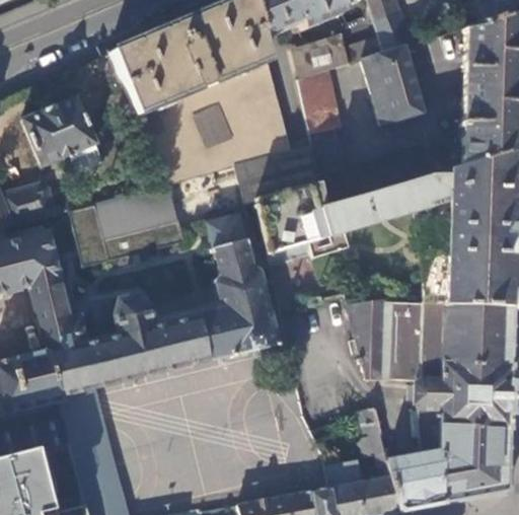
[(261,39),(249,0),(230,0),(106,52),(161,182),(234,162),(290,147),(261,39)]
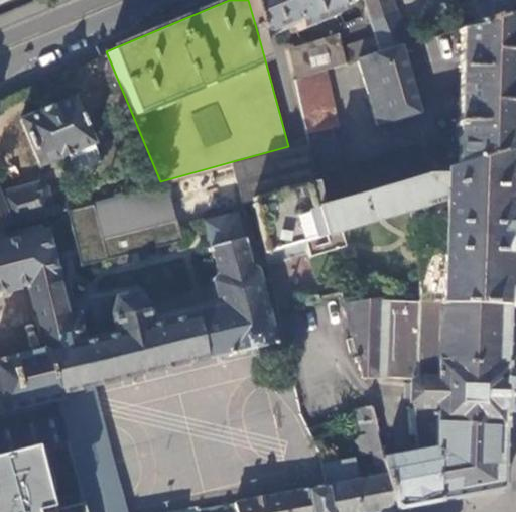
[(370,11),(366,0),(248,0),(259,38),(290,26),(292,31),(342,12),(339,6),(353,0),(359,0),(363,14),(370,11)]
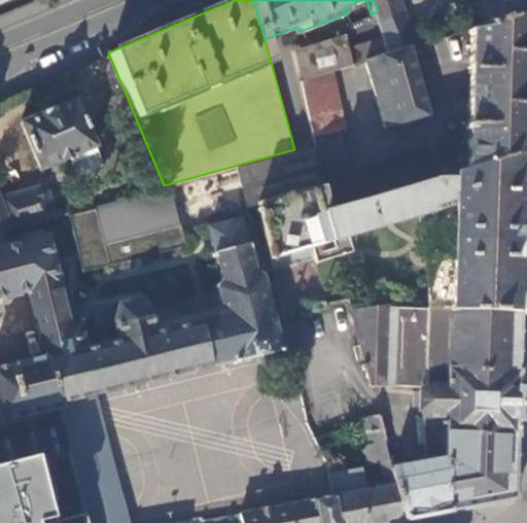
[(402,9),(398,0),(374,0),(378,11),(380,18),(402,9)]
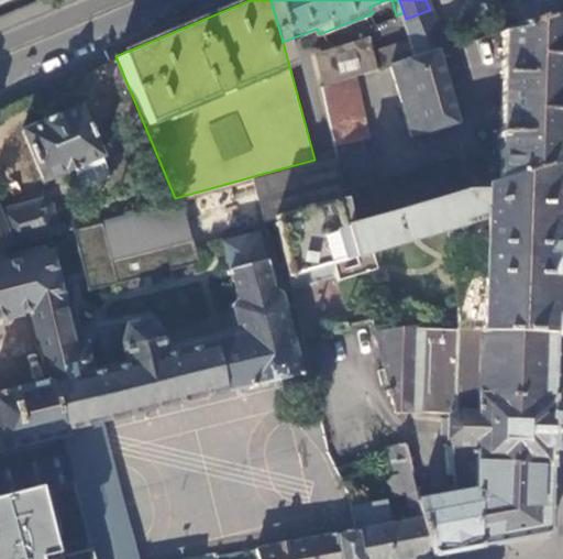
[(515,0),(522,23),(562,12),(562,0),(515,0)]
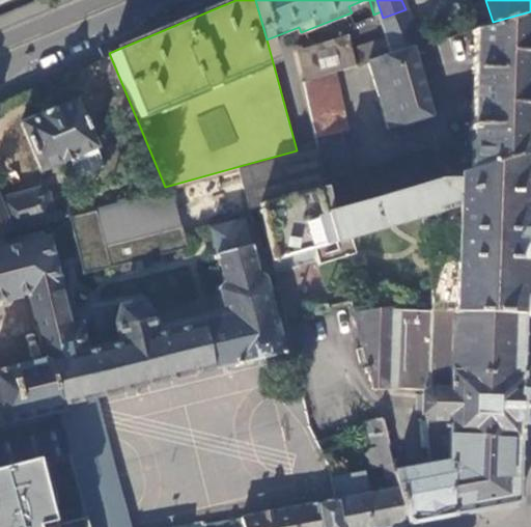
[(457,173),(530,150),(530,11),(493,22),(476,26),(472,142),(437,153),(435,146),(367,166),(369,170),(354,174),(344,128),(350,127),(337,68),(303,79),(301,86),(316,146),(335,209),(456,172),(457,173)]
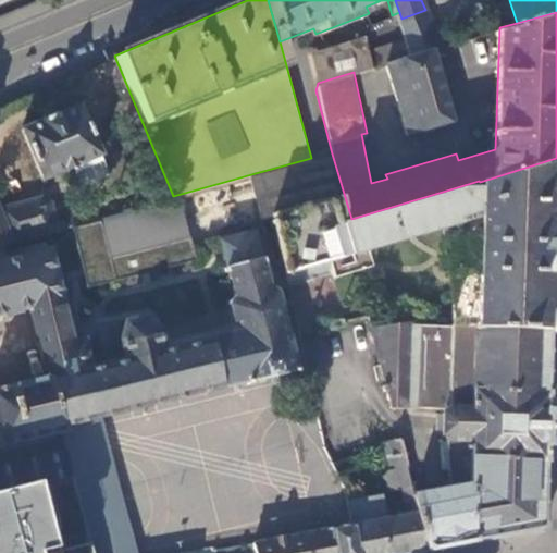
[(354,72),(376,65),(371,50),(367,34),(327,46),(318,49),(314,45),(311,46),(318,83),(354,72)]
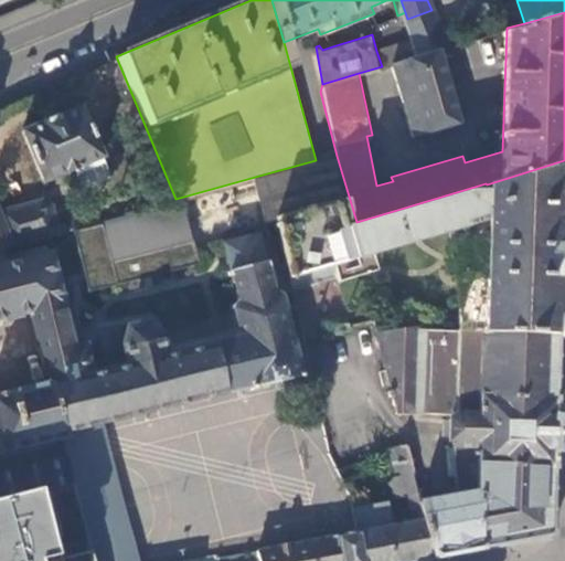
[(394,63),(418,55),(413,39),(376,51),(382,66),(382,67),(394,63)]
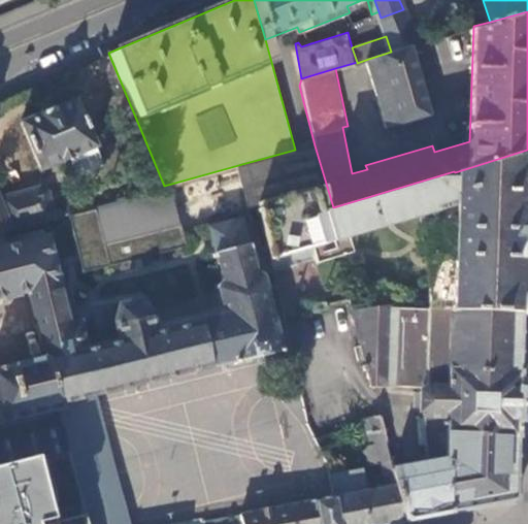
[(430,111),(410,45),(391,52),(368,59),(388,126),(430,111)]
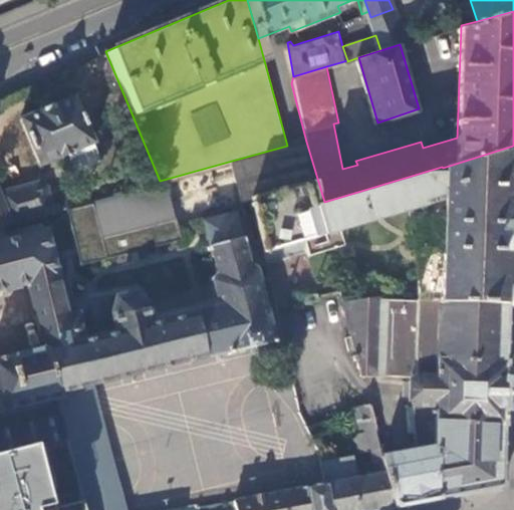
[(20,116),(39,163),(93,141),(74,94),(20,116)]
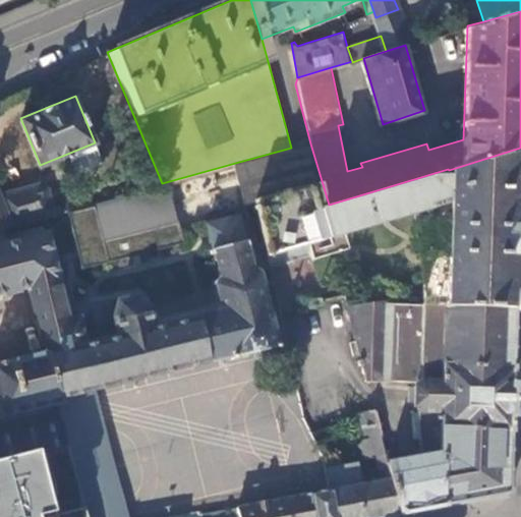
[(448,300),(517,302),(518,255),(520,255),(520,224),(519,224),(520,204),(520,170),(520,169),(520,148),(449,170),(448,169),(329,205),(310,144),(291,148),(235,163),(246,203),(254,200),(269,265),(311,252),(308,242),(385,218),(452,195),(448,300)]
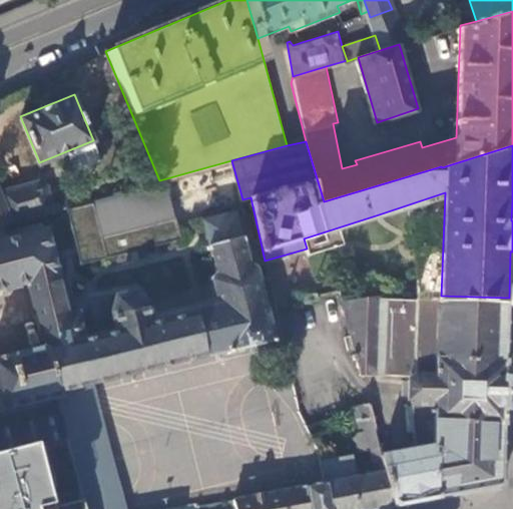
[(0,190),(12,219),(53,209),(46,182),(37,178),(0,188),(0,190)]
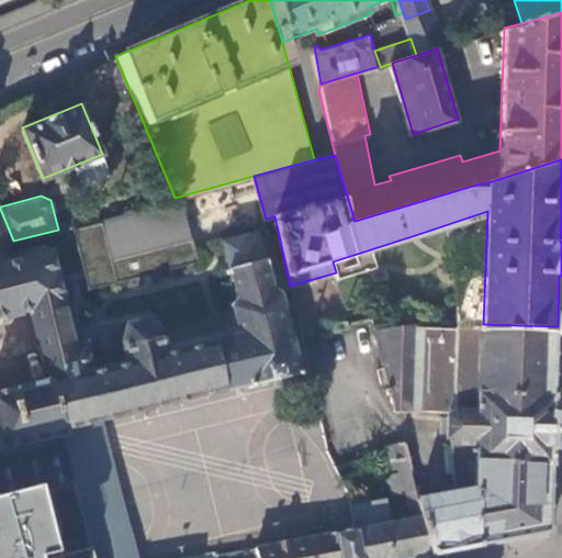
[(181,198),(75,225),(90,286),(199,258),(181,198)]
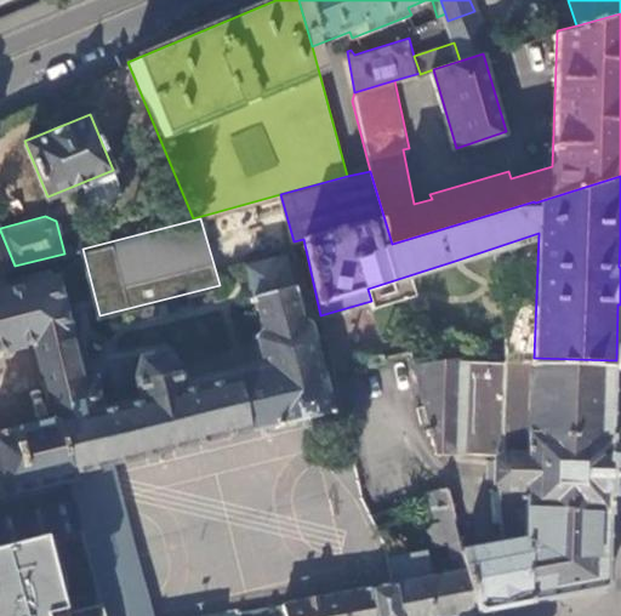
[(0,269),(15,266),(0,231),(0,269)]
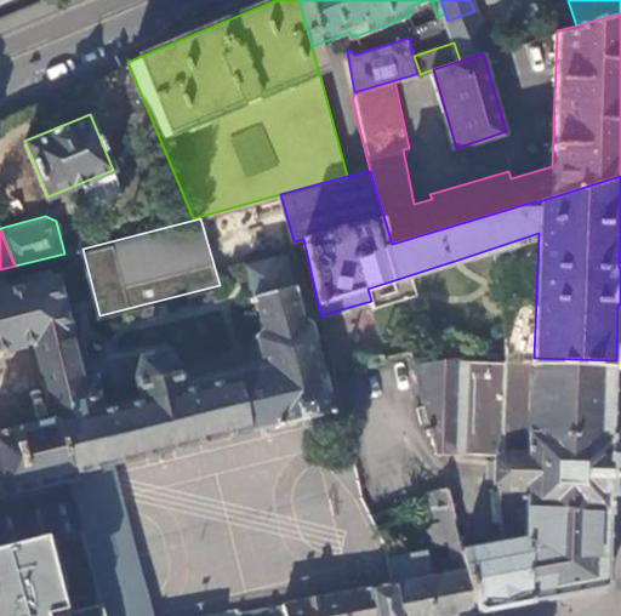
[(56,274),(0,287),(0,348),(34,341),(53,414),(0,428),(0,491),(67,475),(78,524),(80,523),(100,600),(103,615),(138,615),(100,465),(274,423),(275,426),(281,425),(280,423),(326,412),(328,415),(332,414),(330,408),(325,392),(329,391),(328,385),(324,386),(318,360),(320,359),(319,353),(317,354),(309,325),(311,323),(308,319),(306,323),(301,319),(294,291),(297,290),(295,284),(292,285),(285,256),(248,264),(256,295),(250,296),(252,302),(256,301),(262,328),(256,336),(262,357),(181,377),(177,366),(165,353),(142,359),(137,377),(142,398),(103,408),(95,377),(81,381),(68,331),(70,331),(56,274)]
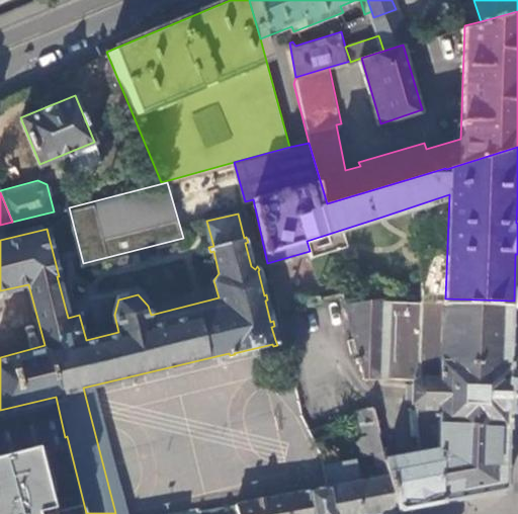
[(0,233),(15,229),(12,222),(0,225),(0,233)]
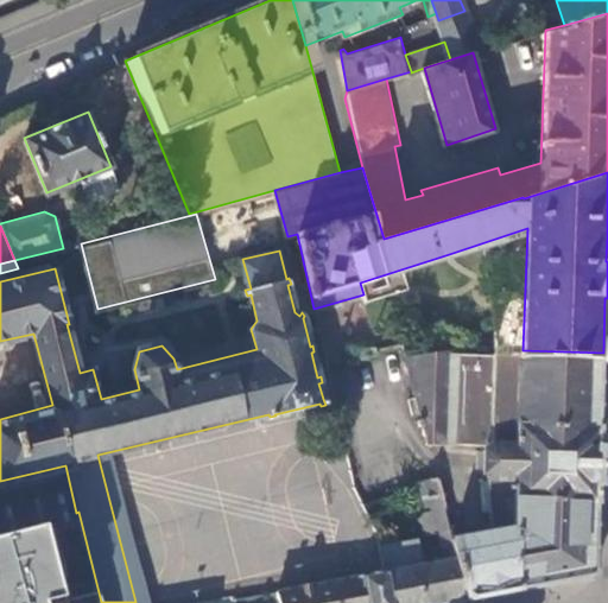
[(404,356),(425,444),(453,444),(454,442),(489,442),(489,444),(483,449),(483,473),(487,477),(491,529),(450,538),(466,596),(527,584),(595,571),(599,483),(601,483),(601,477),(599,477),(600,448),(602,448),(602,442),(600,442),(603,353),(523,350),(455,351),(404,356)]
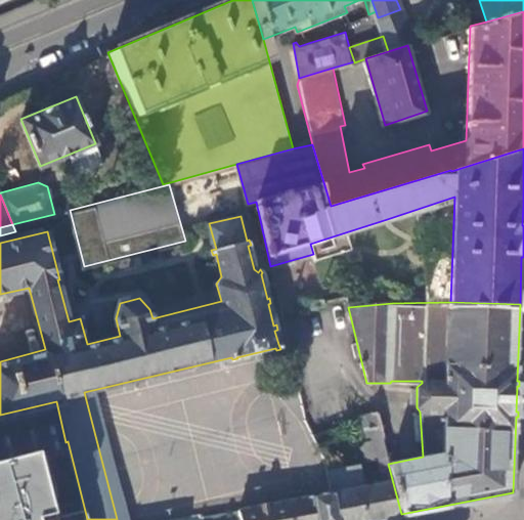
[(381,436),(375,412),(365,414),(372,438),(381,436)]
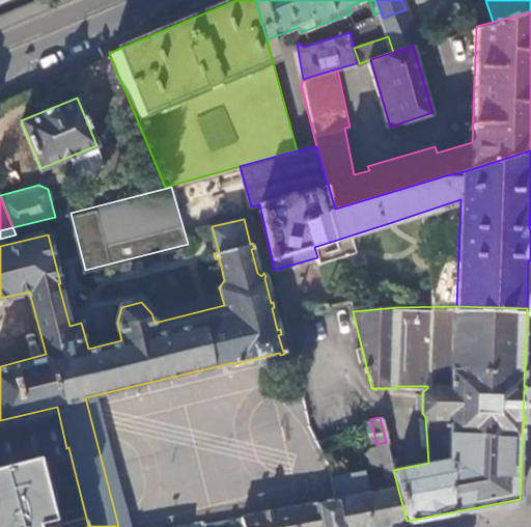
[(376,444),(370,419),(367,420),(373,444),(376,444)]
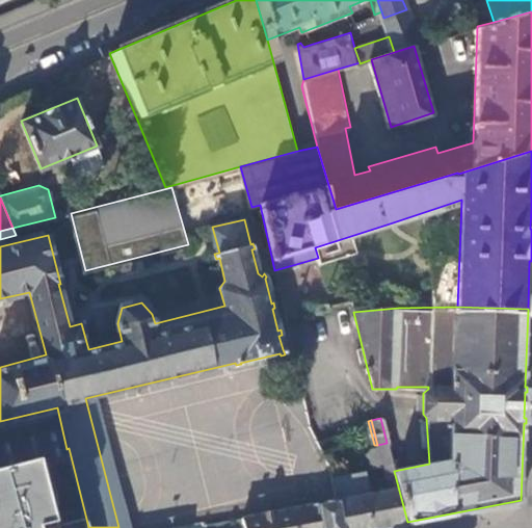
[(381,463),(392,459),(387,443),(377,445),(381,463)]
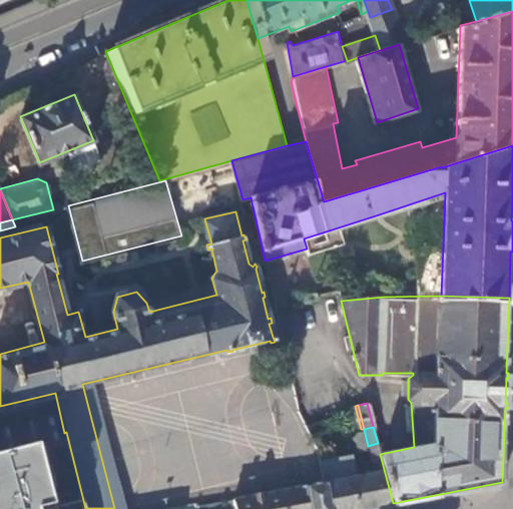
[(43,439),(0,450),(0,508),(85,508),(82,496),(58,500),(43,439)]
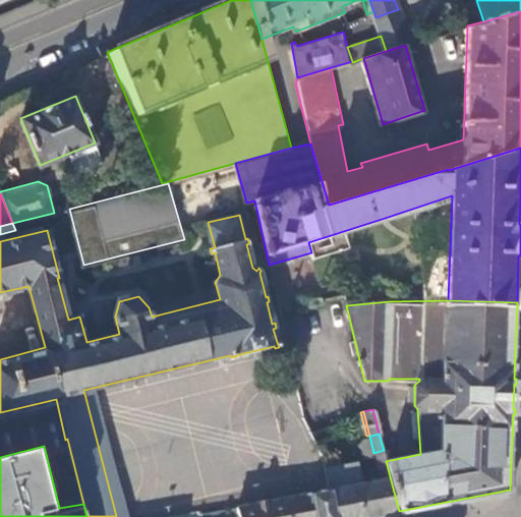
[(330,486),(336,516),(365,516),(399,511),(386,461),(384,450),(373,453),(380,477),(330,486)]
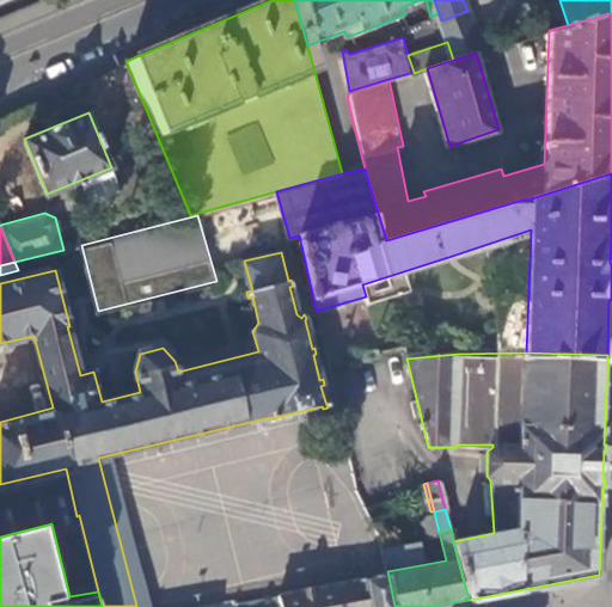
[(277,592),(281,606),(395,606),(387,571),(277,592)]
